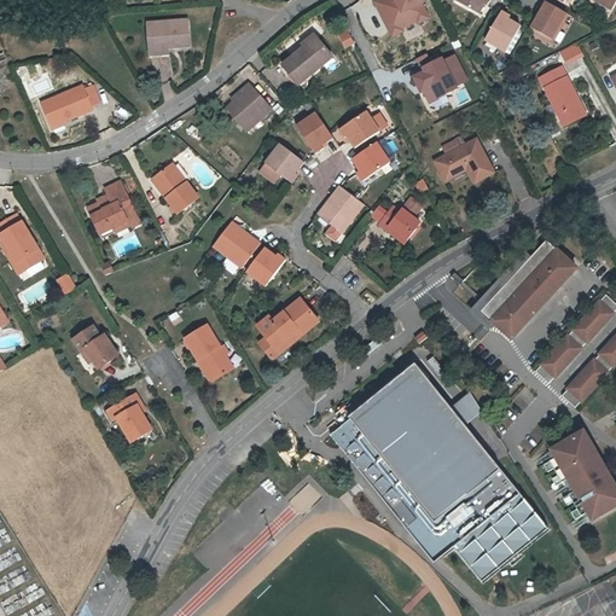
[(413,22),(402,0),(375,0),(393,35),(404,30),(401,28),(413,22)]
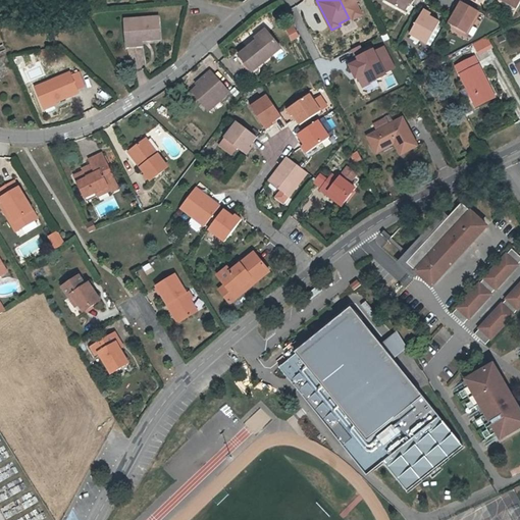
[(340,0),(349,18),(352,16),(353,19),(362,14),(356,2),(358,1),(357,0),(340,0)]
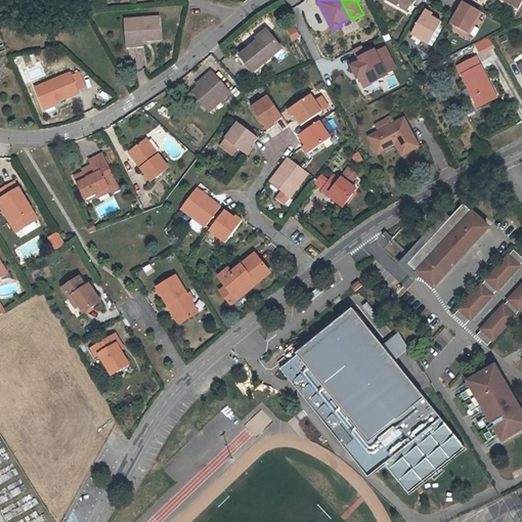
[(389,0),(405,9),(410,0),(389,0)]
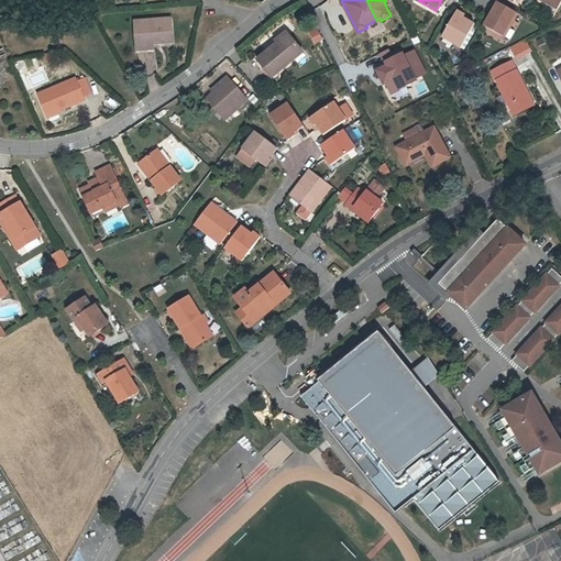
[(483,24),(499,34),(514,10),(496,0),(483,24)]
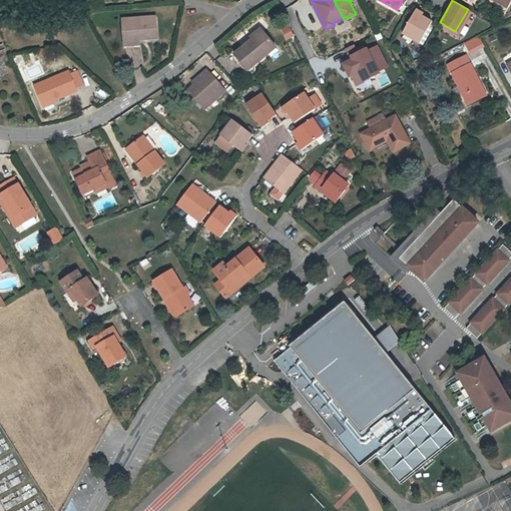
[(430,21),(424,17),(420,15),(421,13),(414,9),(401,32),(418,42),(430,21)]
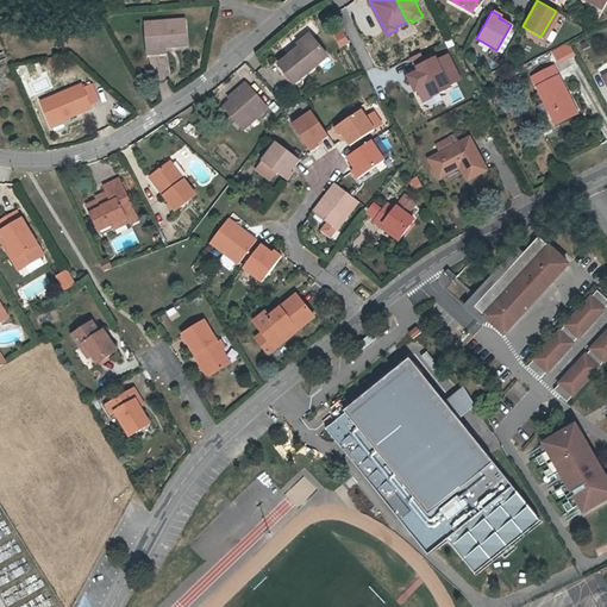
[(146,45),(163,44),(186,43),(183,18),(144,20),(146,45)]
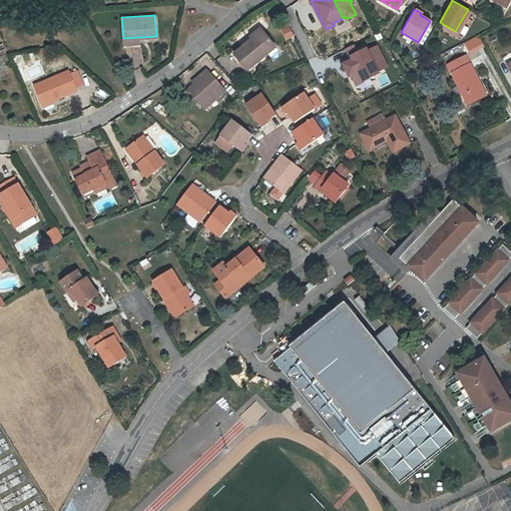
[(277,25),(283,38),(291,34),(285,21),(277,25)]
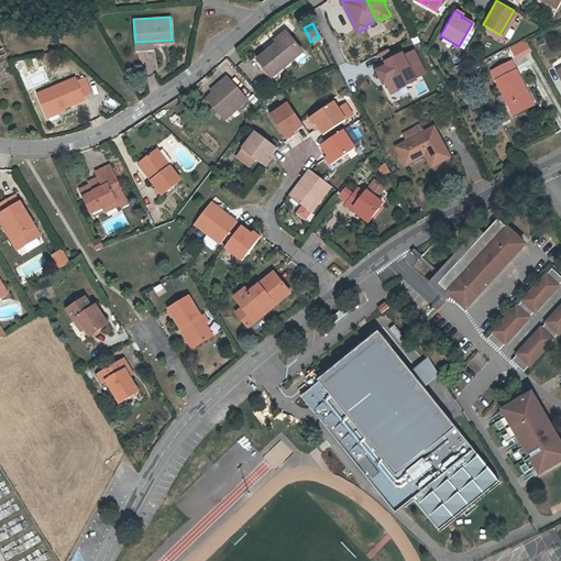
[(276,39),(278,42),(279,43),(289,35),(286,32),(276,39)]
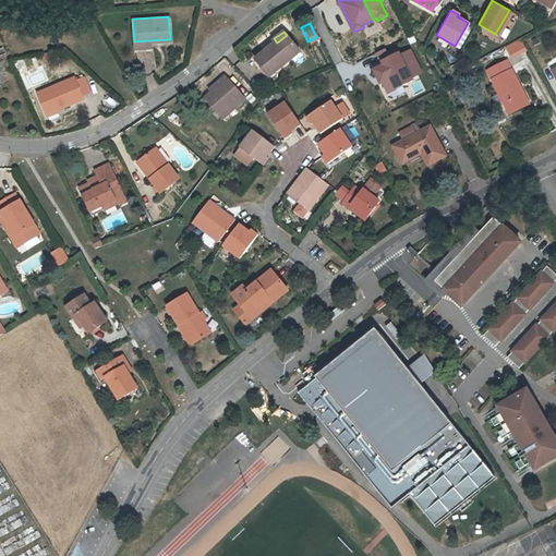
[(300,50),(287,35),(277,43),(276,41),(255,58),(268,74),(300,50)]
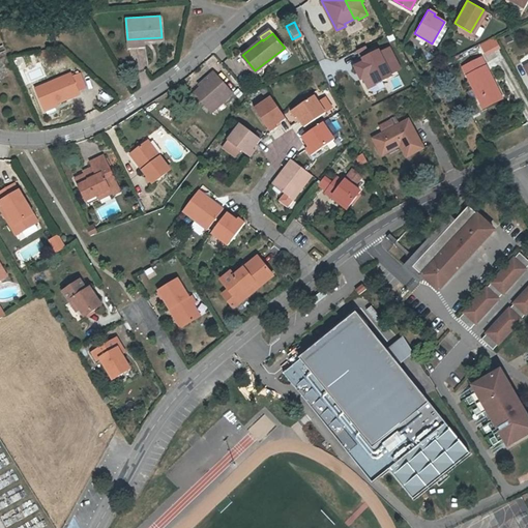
[(378,50),(371,53),(383,79),(389,75),(388,72),(399,68),(388,48),(379,52),(378,50)]
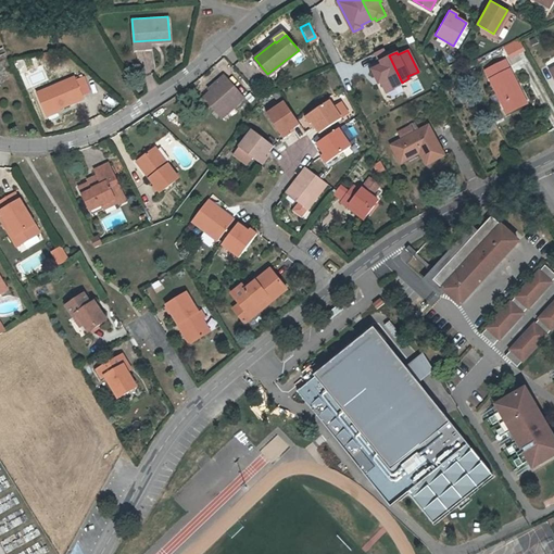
[(402,83),(389,55),(380,60),(381,63),(372,68),(378,80),(379,80),(385,90),(402,83)]
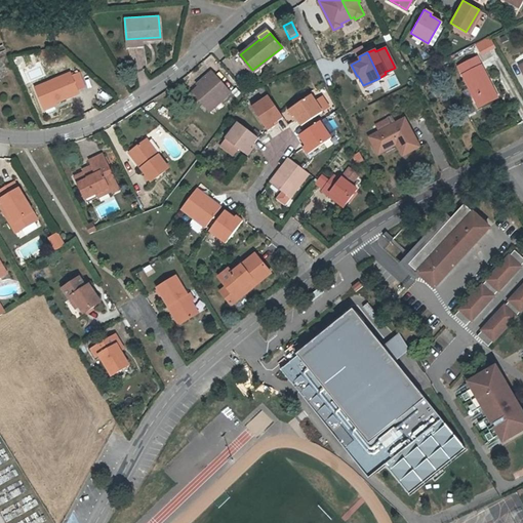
[(478,52),(459,62),(481,102),(496,94),(487,76),(489,74),(478,52)]
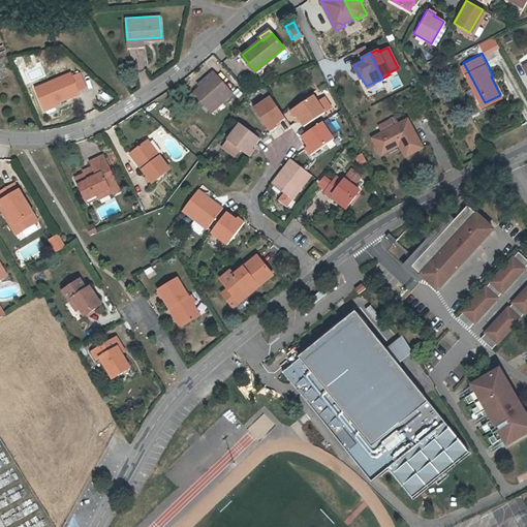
[(202,85),(193,91),(210,111),(231,92),(212,70),(199,81),(202,85)]
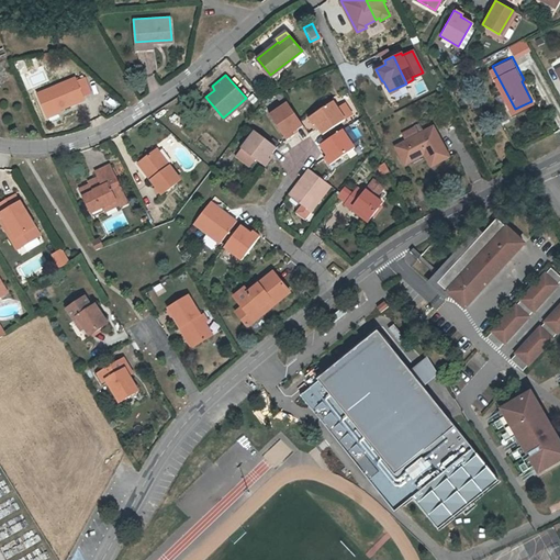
[(84,77),(76,80),(75,77),(37,91),(46,113),(85,98),(84,96),(91,92),(84,77)]
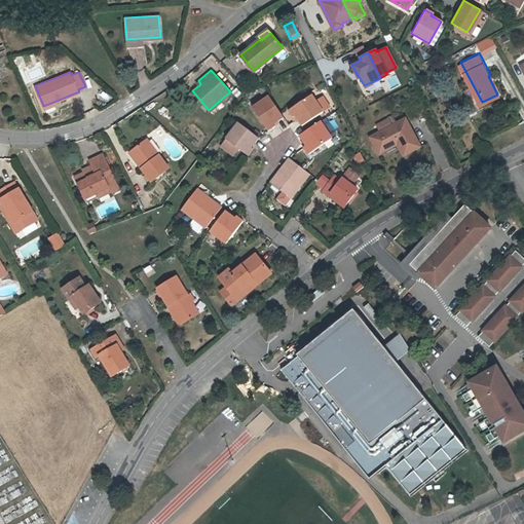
[(295,114),(297,118),(301,124),(323,110),(315,100),(311,94),(288,109),(292,116),(295,114)]
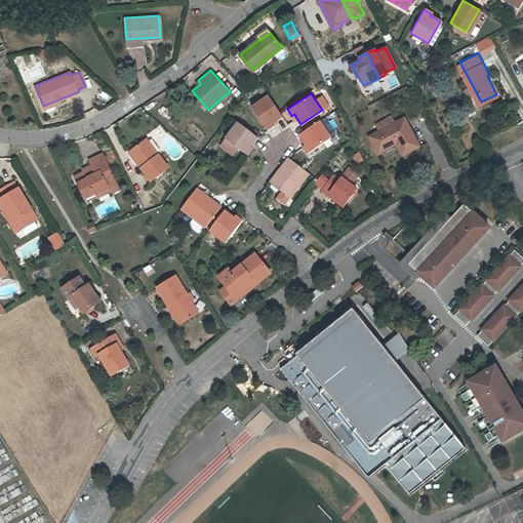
[(266,130),(273,126),(270,123),(275,120),(282,117),(268,95),(268,94),(249,107),(266,130)]
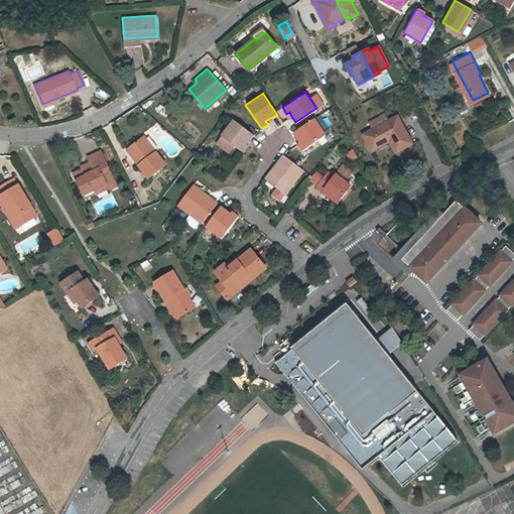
[(315,94),(309,98),(316,108),(322,104),(315,94)]
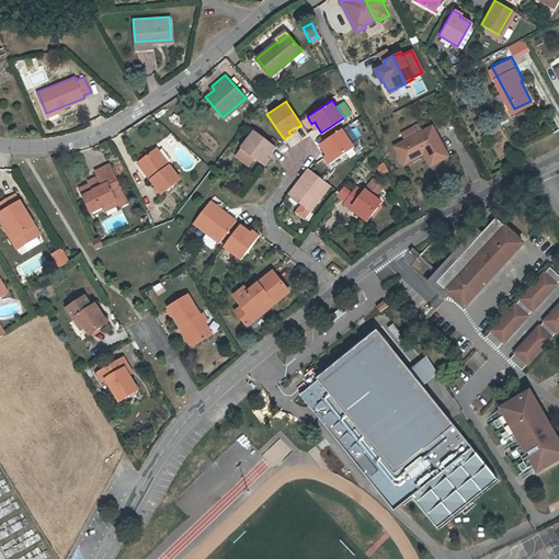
[(262,166),(269,157),(265,155),(269,151),(273,146),(251,128),(238,146),(262,166)]
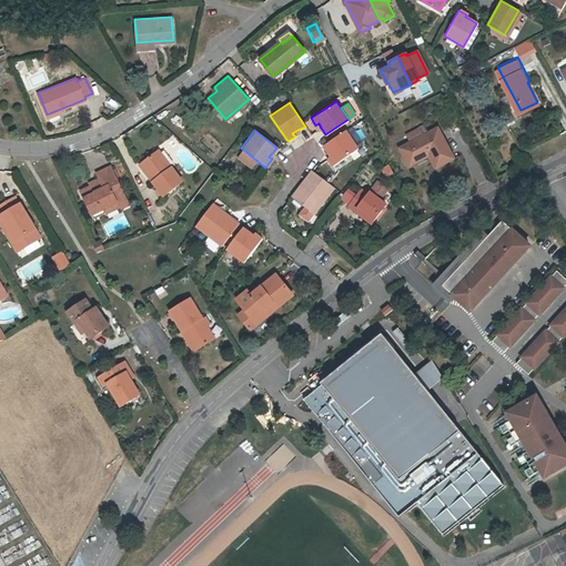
[(329,155),(326,157),(332,164),(357,148),(346,130),(329,141),(322,145),(326,152),(326,151),(329,155)]
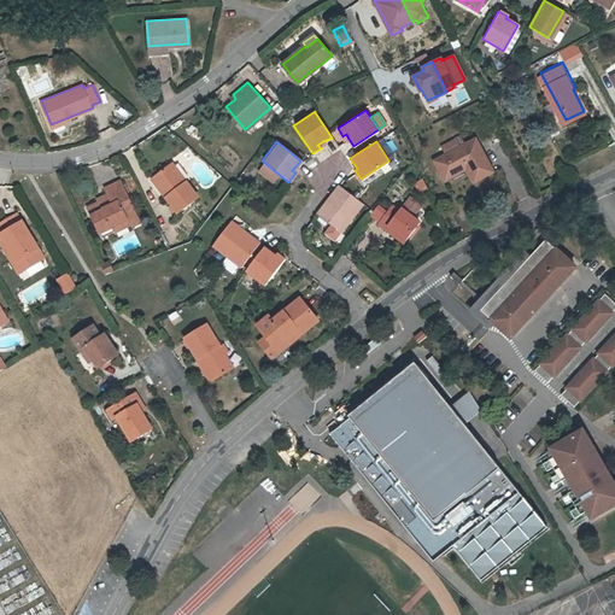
[(488,179),(492,177),(476,144),(473,146),(488,179)]
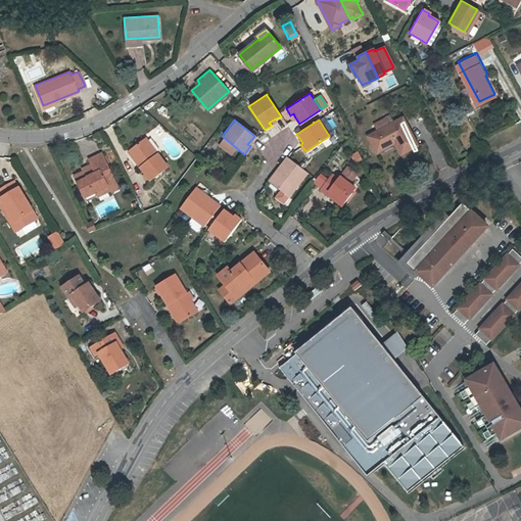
[(400,124),(368,139),(377,157),(395,148),(400,158),(414,151),(400,124)]
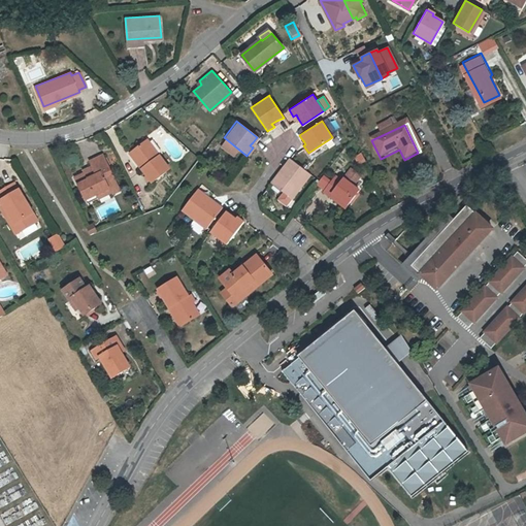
[(143,166),(140,168),(150,182),(167,168),(146,138),(131,150),(143,166)]
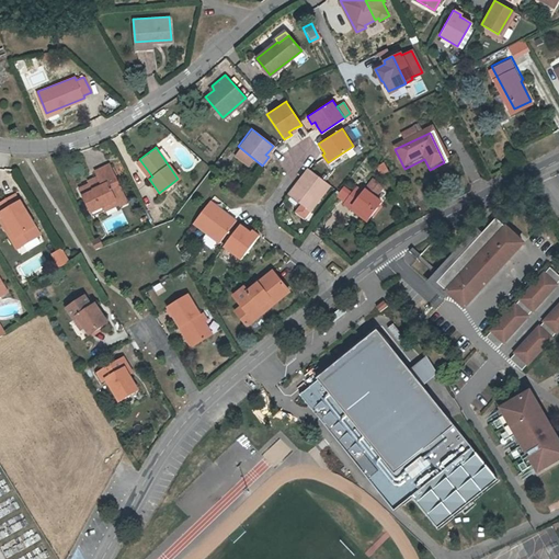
[(137,161),(149,179),(152,177),(139,159),(137,161)]
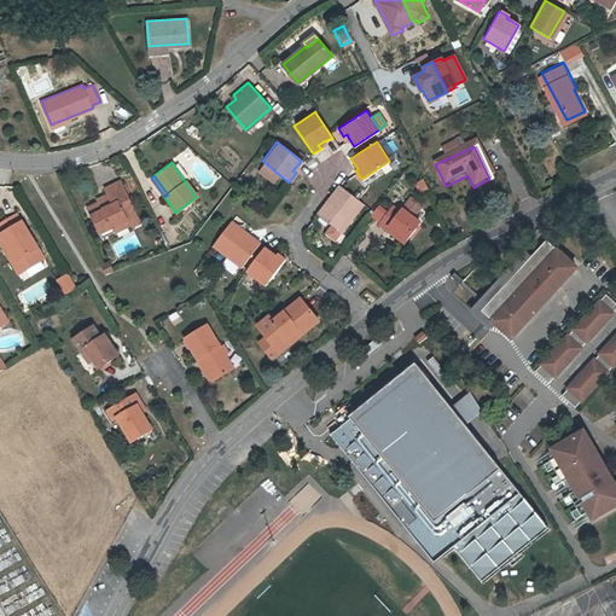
[(126,218),(127,220),(135,215),(120,179),(103,186),(105,192),(100,195),(103,198),(97,202),(89,205),(100,228),(126,218)]
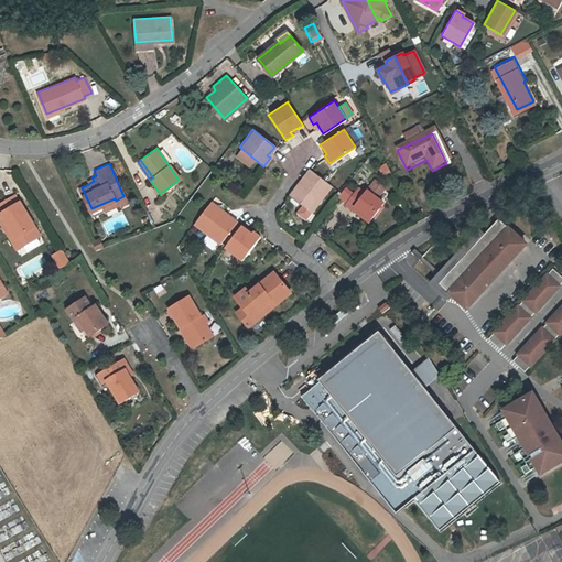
[(386,163),(379,166),(385,176),(390,173),(386,163)]
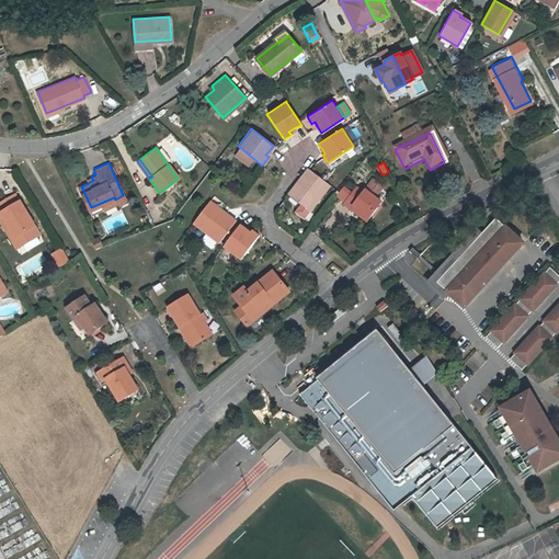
[(306,167),(297,178),(299,180),(308,169),(306,167)]
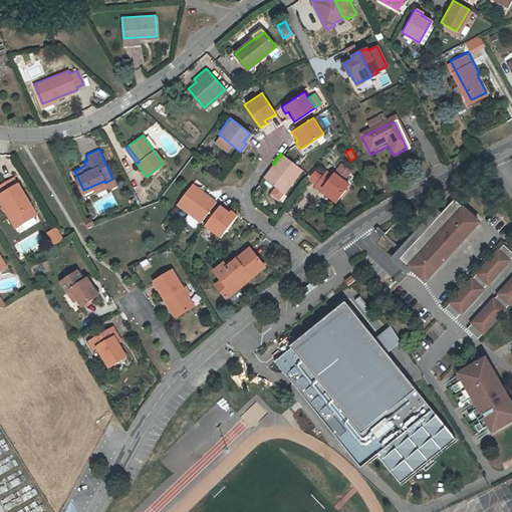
[(301,165),(304,159),(295,154),(291,160),(301,165)]
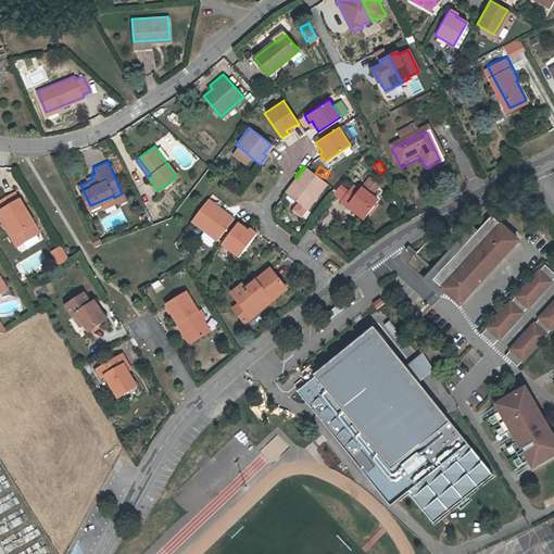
[(326,184),(305,167),(297,178),(294,176),(284,191),(305,209),(326,184)]
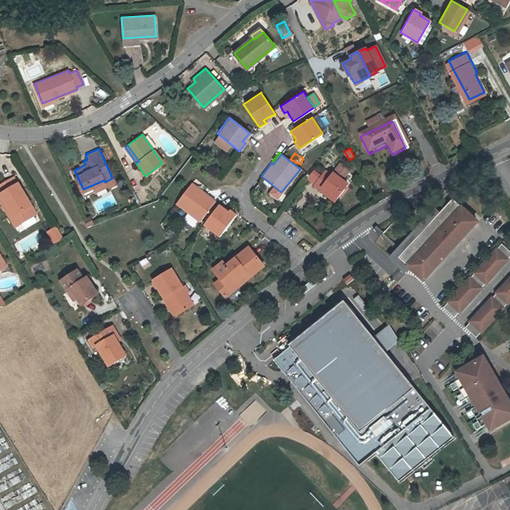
[(340,162),(333,171),(330,174),(325,169),(313,184),(320,190),(322,187),(336,197),(348,183),(341,178),(348,169),(340,162)]
